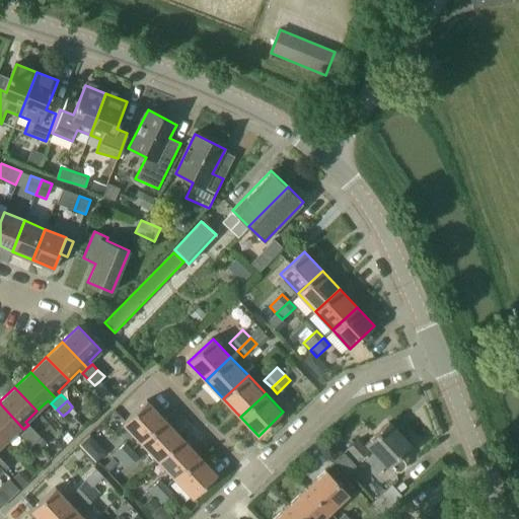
[(123,424),(141,442),(165,419),(148,400),(123,424)]
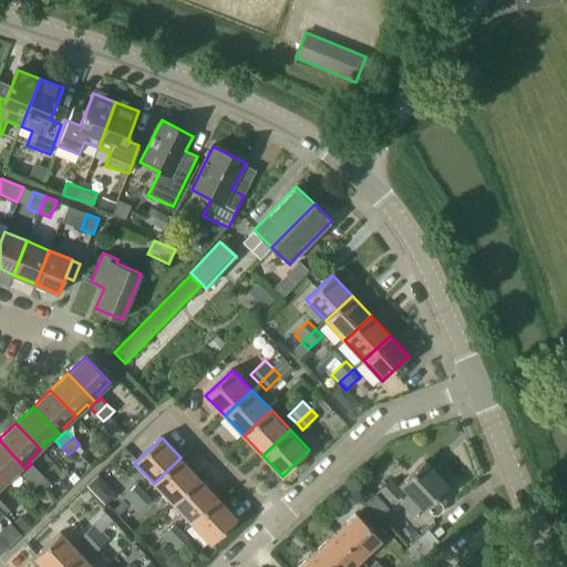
[(18,471),(21,474),(26,468),(0,441),(0,475),(6,482),(18,471)]
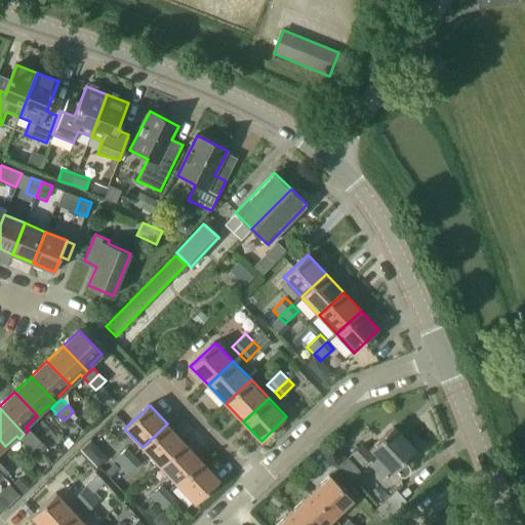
[(185,442),(167,423),(143,447),(160,466),(185,442)]
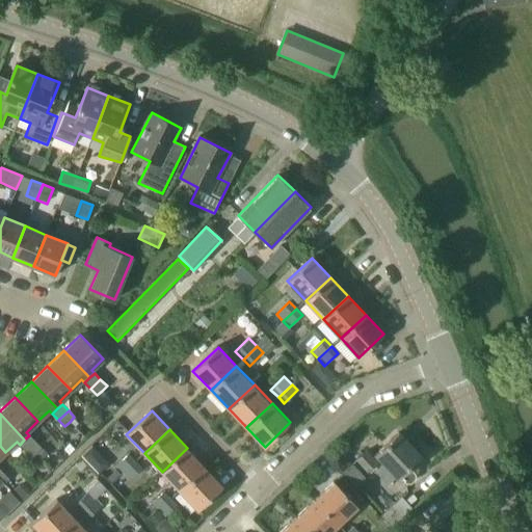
[(398,478),(399,477),(405,483),(410,483),(416,478),(415,474),(409,468),(423,455),(400,431),(376,454),(380,459),(398,478)]
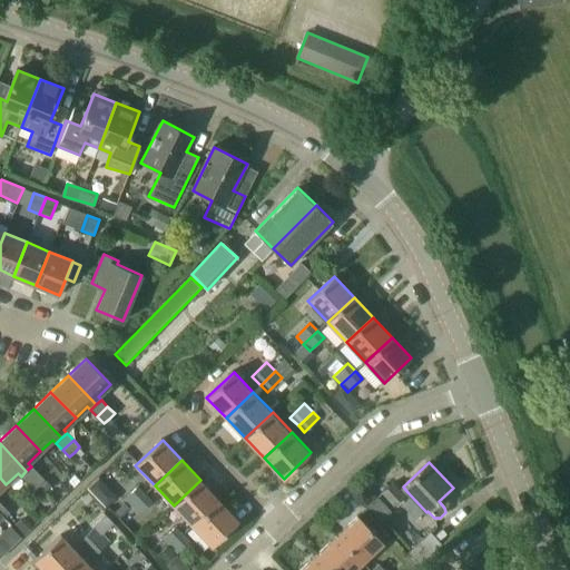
[(31,467),(26,471),(21,477),(27,482),(32,478),(38,472),(31,467)]
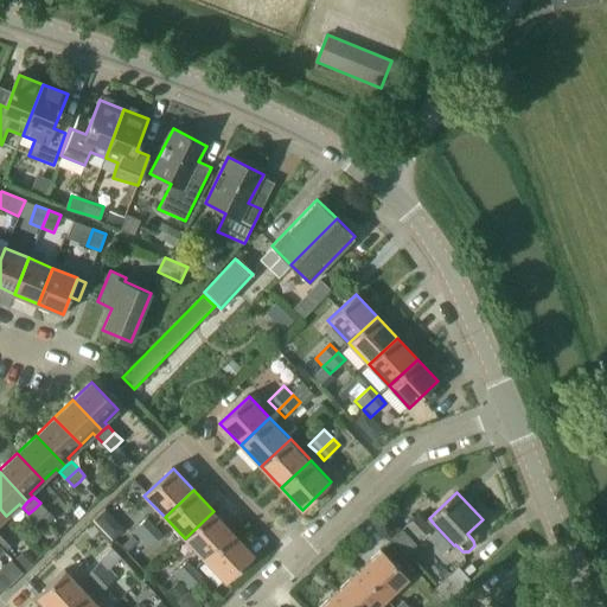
[(34,509),(29,513),(36,522),(42,517),(48,511),(40,503),(34,509)]
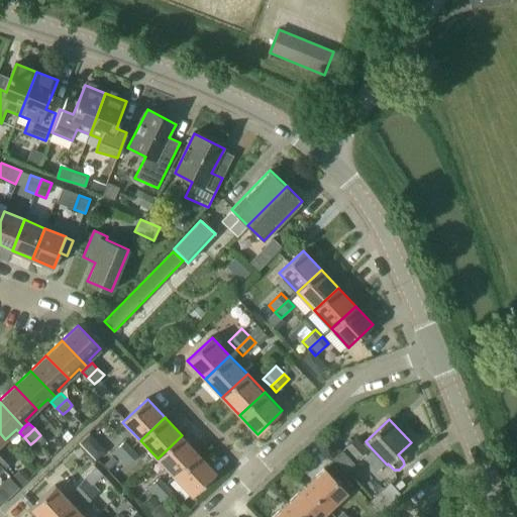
[(199,453),(182,435),(158,458),(175,477),(199,453)]
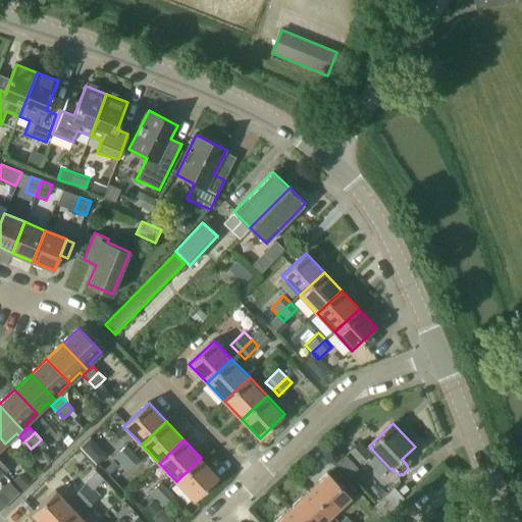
[(369,446),(366,449),(359,441),(349,451),(360,463),(371,453),(373,451),(369,446)]
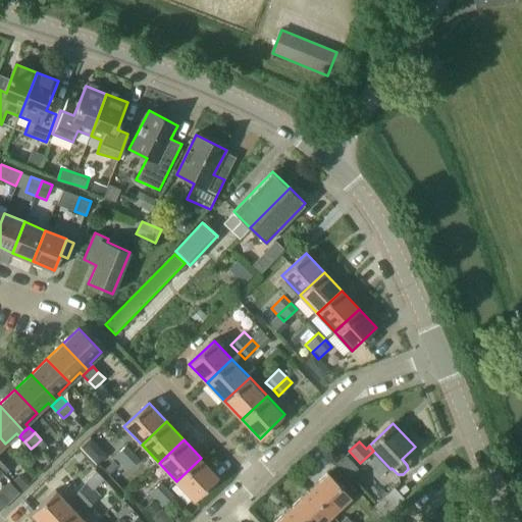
[(112,458),(120,466),(134,453),(126,446),(112,458)]
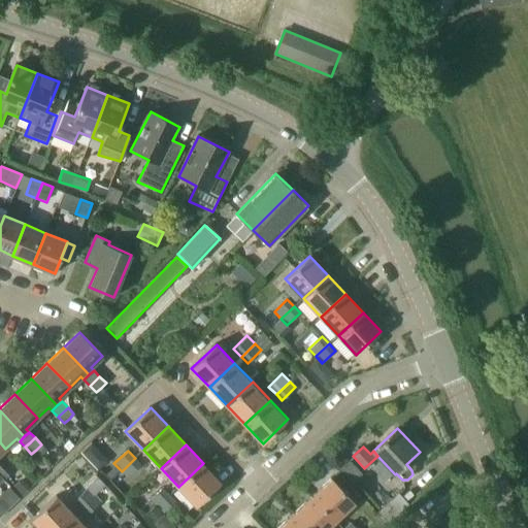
[(122,471),(127,477),(140,464),(135,458),(122,471)]
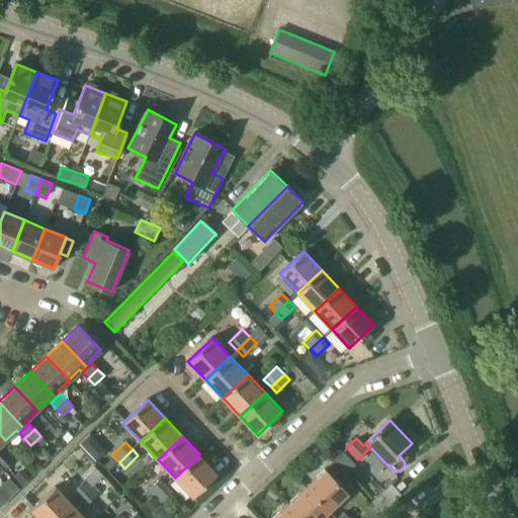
[(218,472),(199,454),(175,478),(193,496),(218,472)]
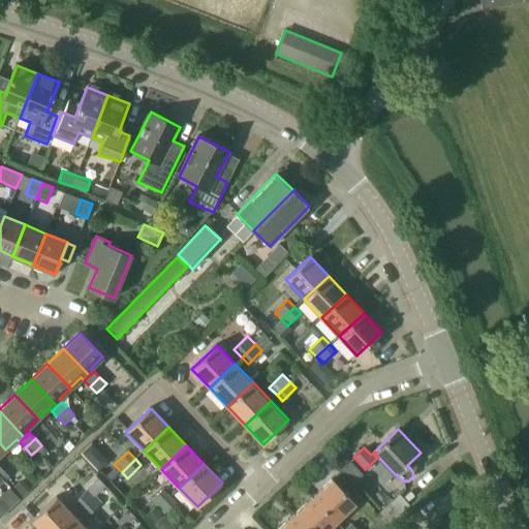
[(0,476),(4,480),(9,476),(2,469),(0,466),(0,476)]
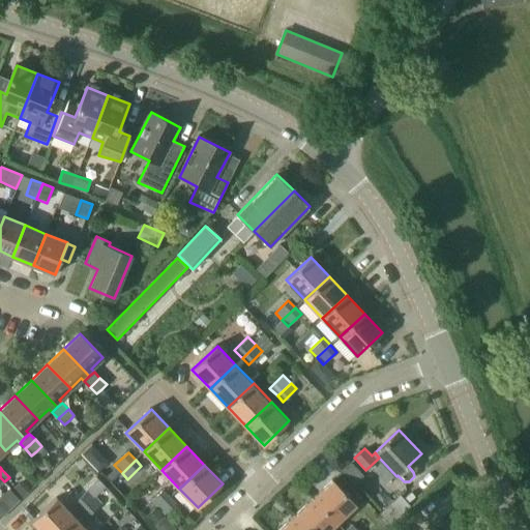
[(339,522),(358,503),(334,478),(315,497),(339,522)]
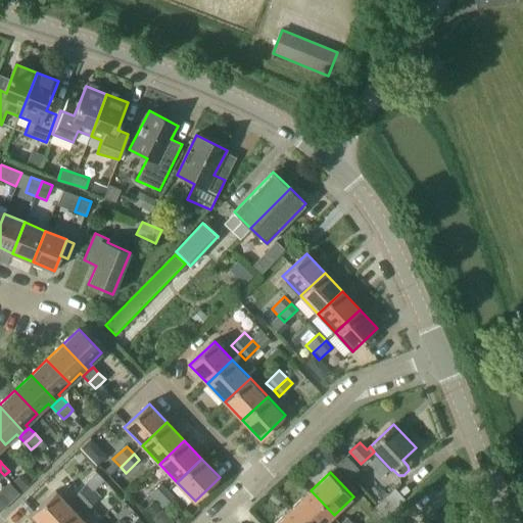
[(74,495),(82,504),(95,490),(88,482),(74,495)]
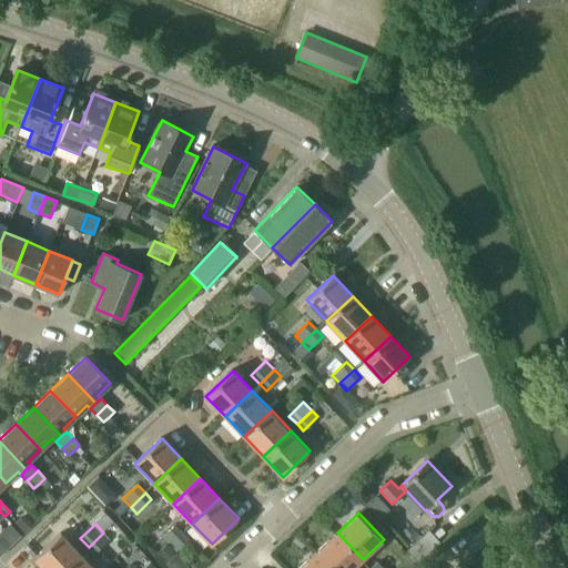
[(161,538),(168,546),(182,533),(175,525),(161,538)]
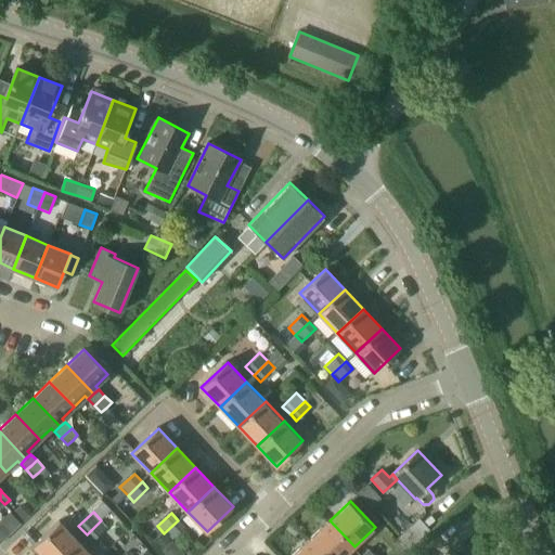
[(429,530),(418,517),(396,538),(408,551),(429,530)]
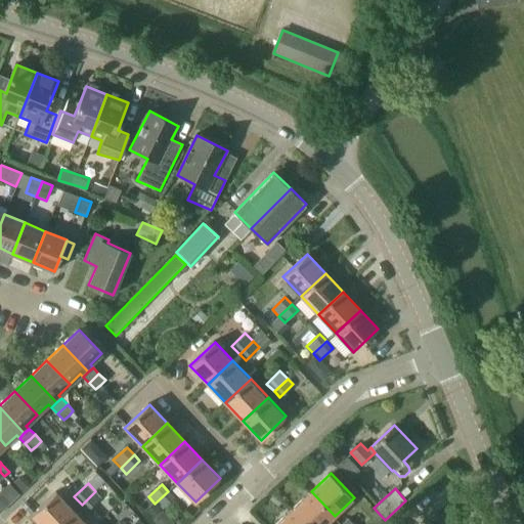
[(82,505),(87,511),(101,497),(95,491),(82,505)]
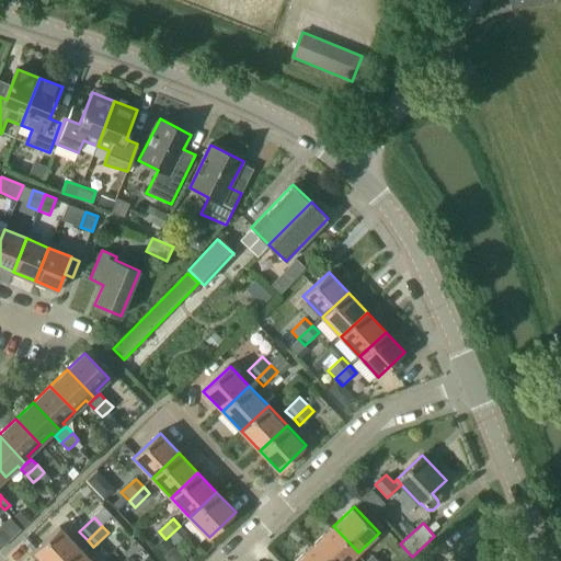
[(172,546),(186,534),(180,526),(165,539),(172,546)]
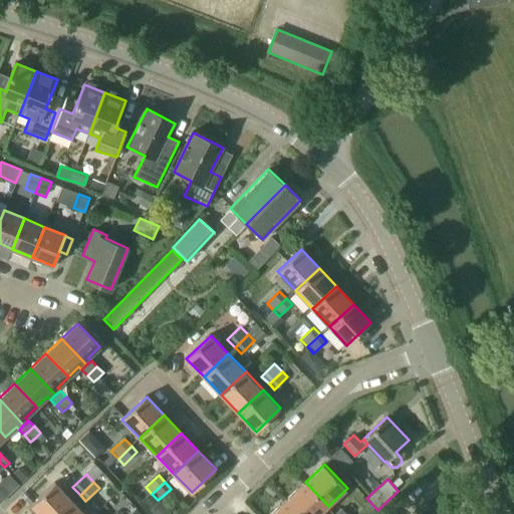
[(301,513),(319,513),(328,506),(305,482),(287,499),(301,513)]
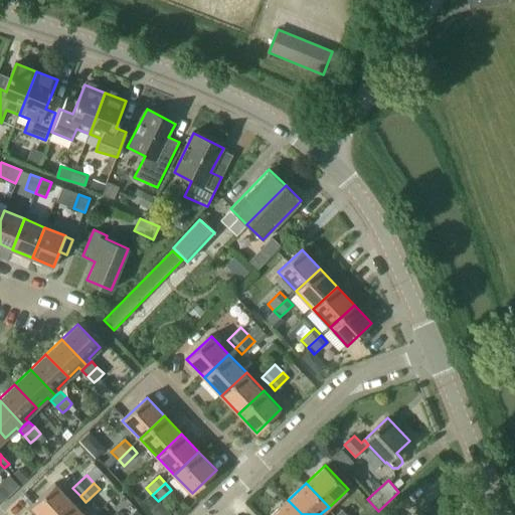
[(0,484),(0,501),(8,494),(0,484)]
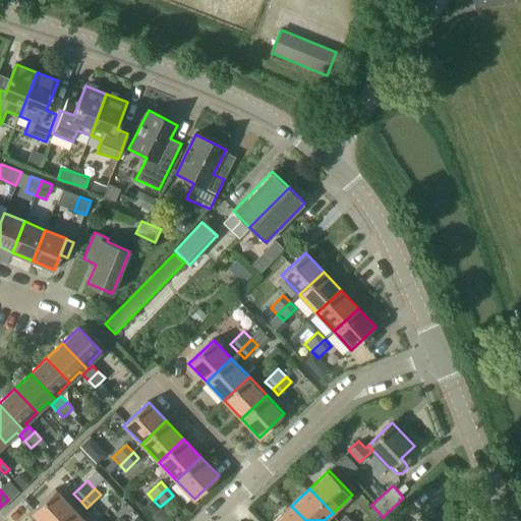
[(32,513),(39,520),(60,520),(74,508),(56,489),(32,513)]
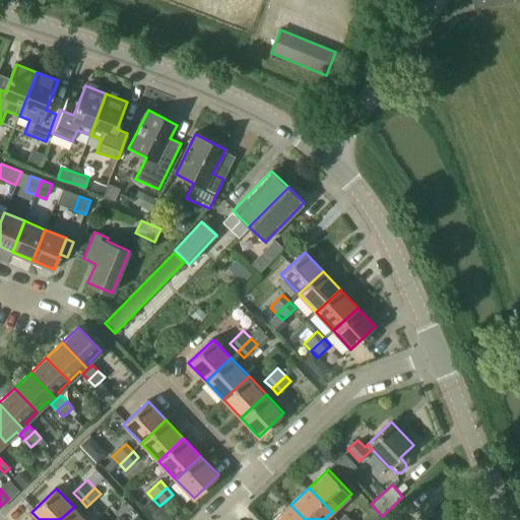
[(305,519),(290,505),(273,519),(305,519)]
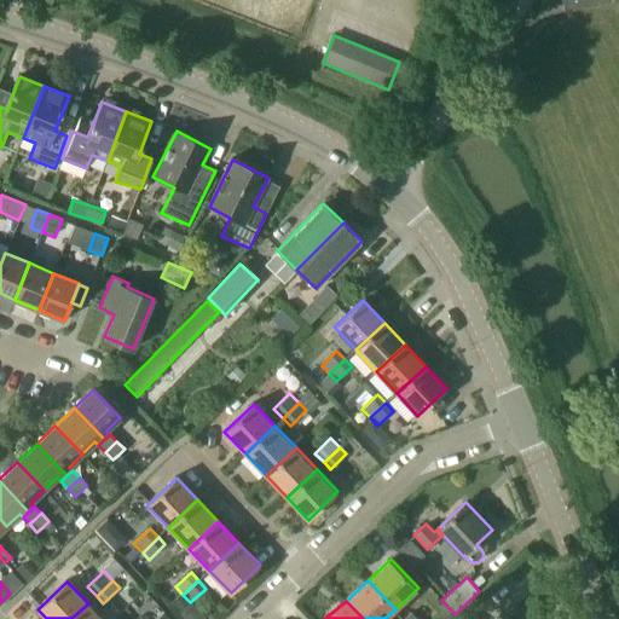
[(102,618),(88,603),(71,618),(102,618)]
